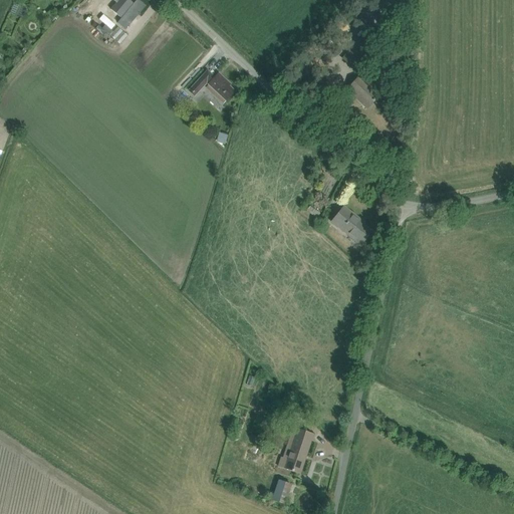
[(112,0),(116,3),(110,9),(120,18),(133,3),(129,0),(112,0)]
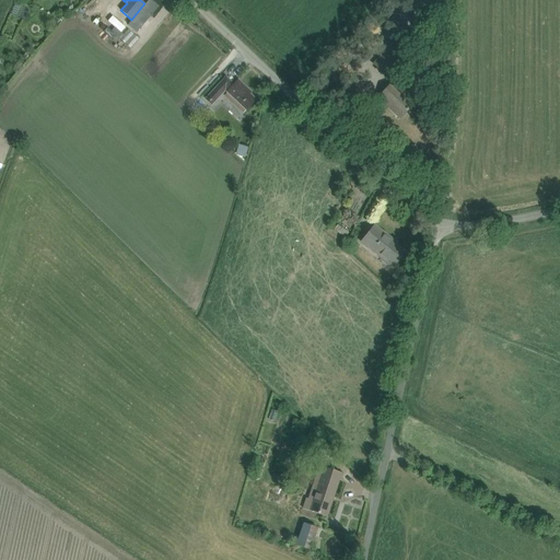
[(155,0),(142,13),(152,22),(164,9),(155,0)]
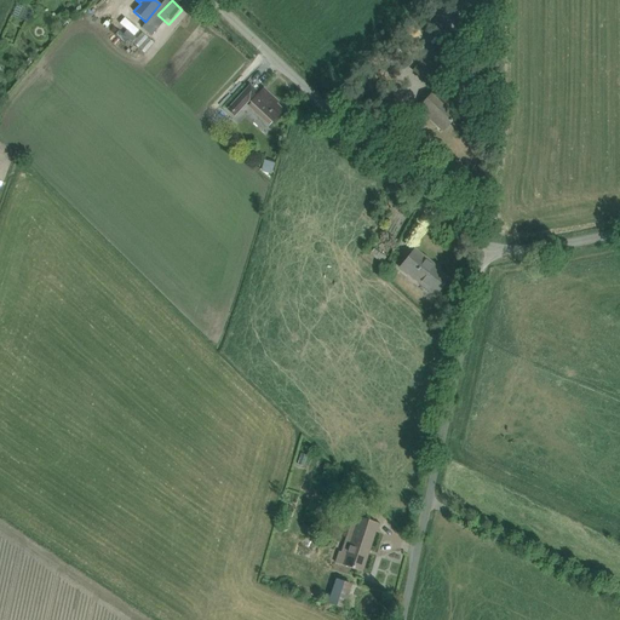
[(73,39),(82,38),(82,28),(73,28),(73,39)]
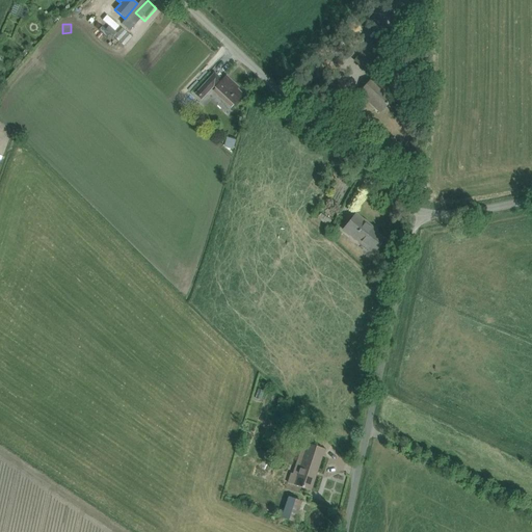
[(126,29),(116,40),(127,48),(135,38),(126,29)]
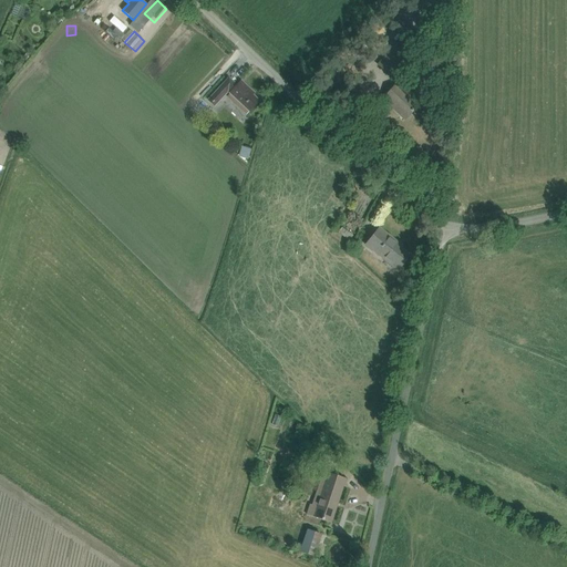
[(398,44),(379,64),(393,78),(413,58),(398,44)]
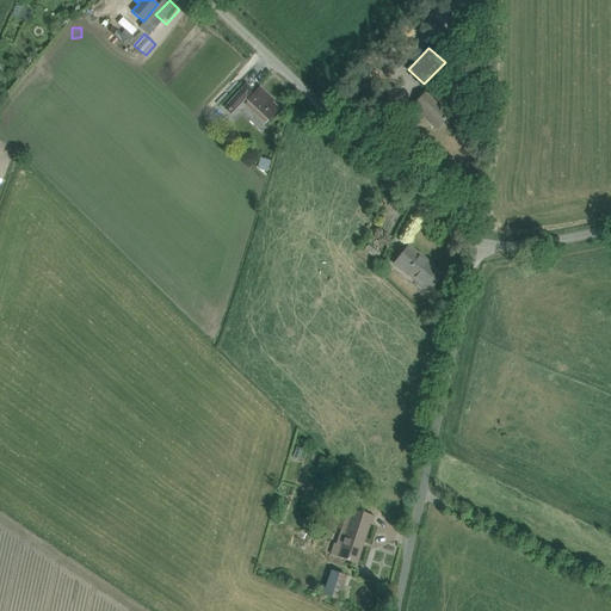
[(226,106),(223,109),(232,116),(233,113),(246,99),(247,100),(269,121),(279,109),(258,90),(254,92),(252,91),(253,90),(246,84),(226,106)]
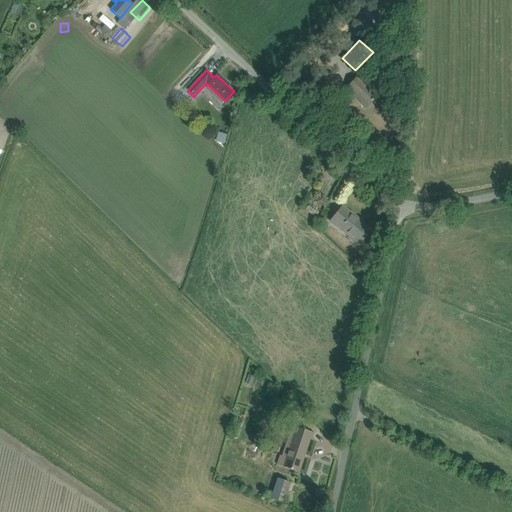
[(379,93),(359,74),(345,90),(356,99),(358,97),(367,106),(379,93)]
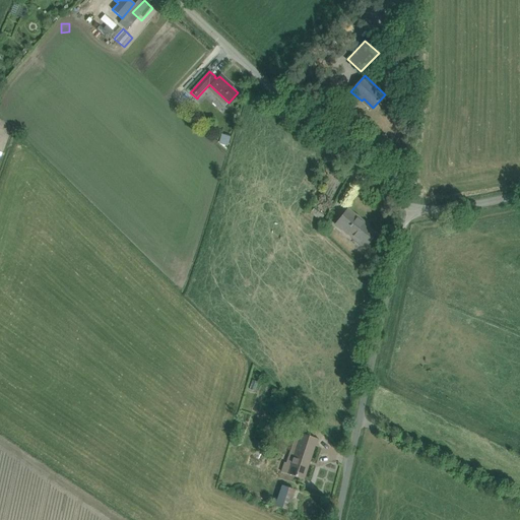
[(186,96),(180,104),(186,110),(192,103),(186,96)]
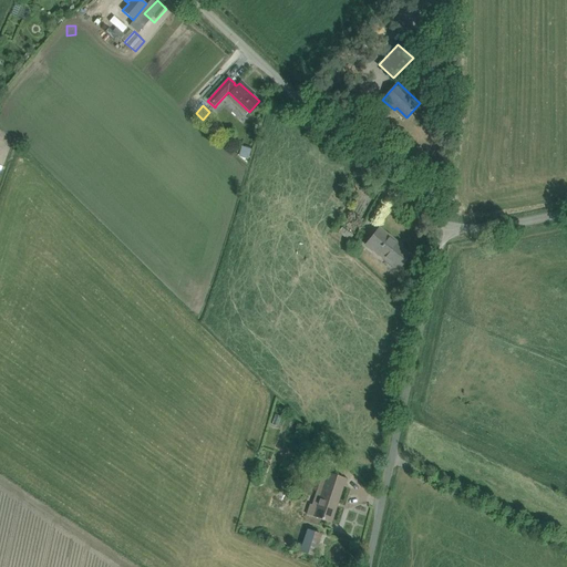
[(342,228),(338,233),(349,241),(353,236),(342,228)]
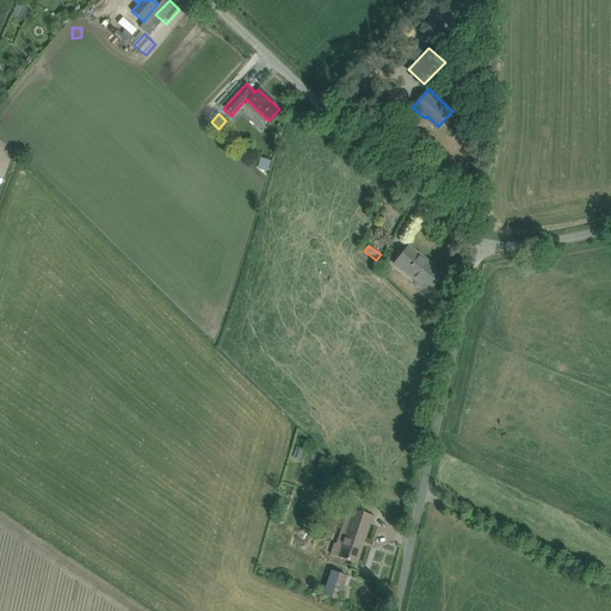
[(394,264),(419,284),(429,291),(436,283),(438,281),(437,281),(442,275),(426,263),(427,261),(408,246),(394,264)]
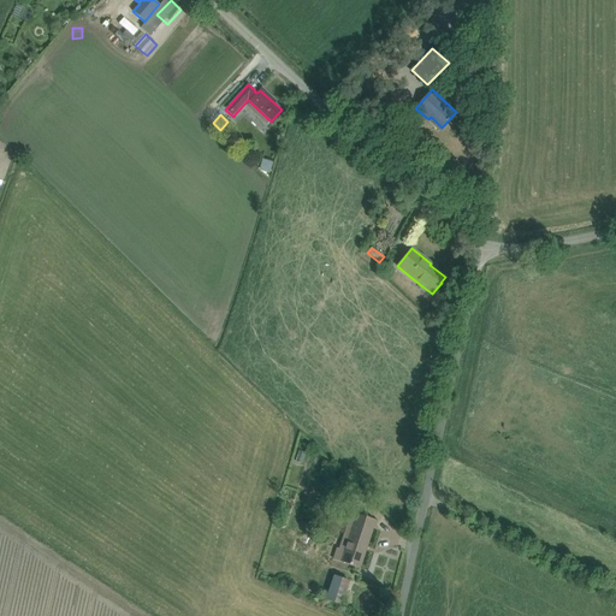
[(302,454),(300,465),(308,466),(309,455),(302,454)]
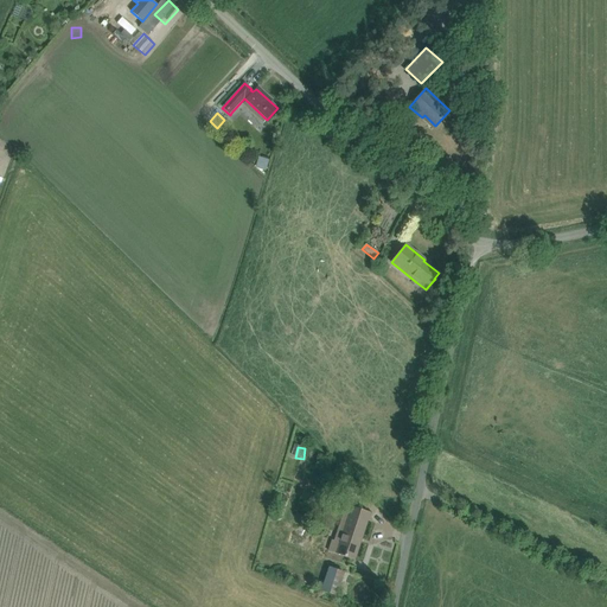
[(370,512),(346,505),(334,541),(332,540),(328,551),(355,560),(370,512)]
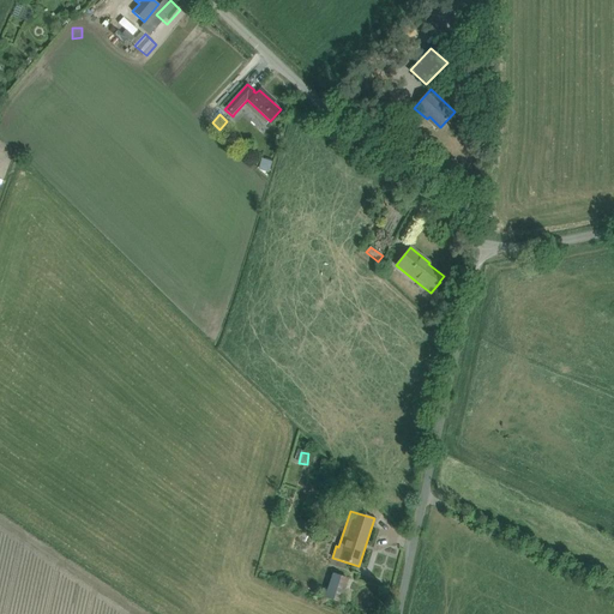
[(348,577),(331,572),(324,597),(341,602),(348,577)]
